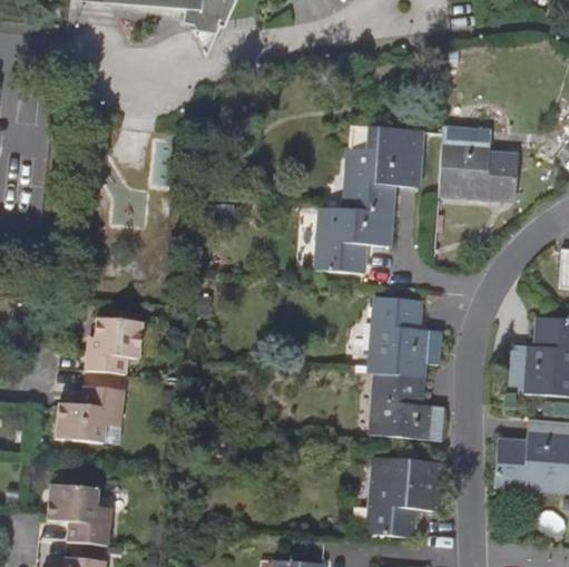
[(101,2),(102,3),(185,18),(186,12),(119,0),(90,0),(99,1),(101,2)]
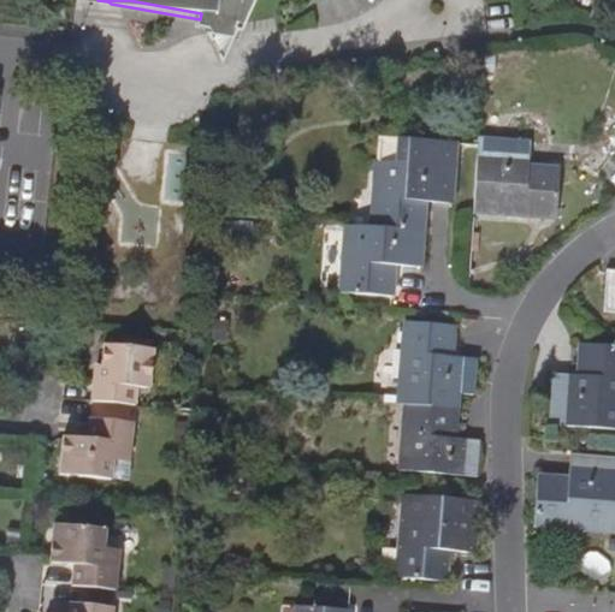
[(129,0),(201,13),(200,19),(200,22),(207,24),(212,30),(216,31),(232,36),(236,28),(241,28),(253,0),(129,0)]
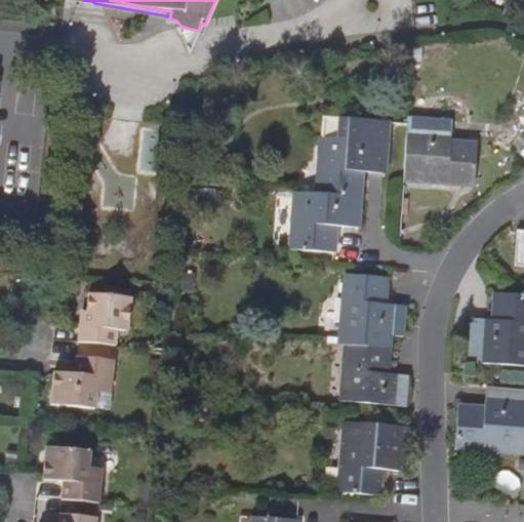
[(505,0),(500,12),(512,17),(518,0),(505,0)]
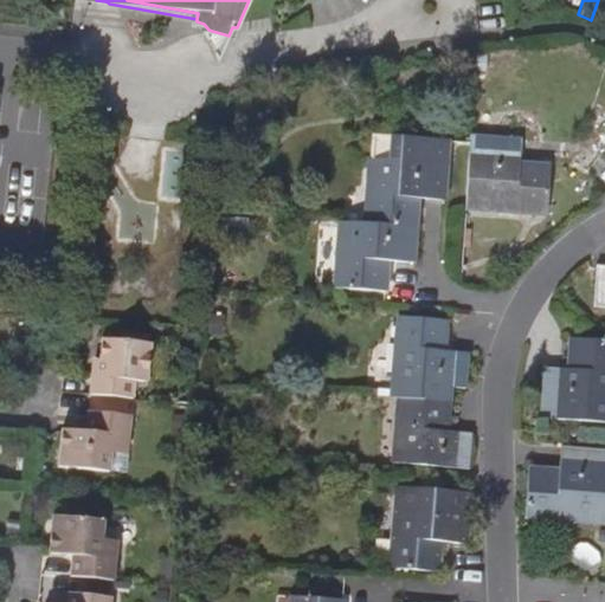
[(218,54),(229,36),(212,31),(208,30),(204,30),(218,54)]
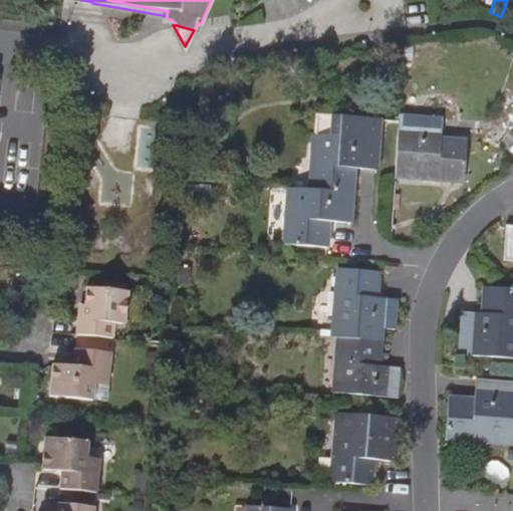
[(314,110),(309,188),(349,191),(351,165),(371,167),(374,113),(314,110)]
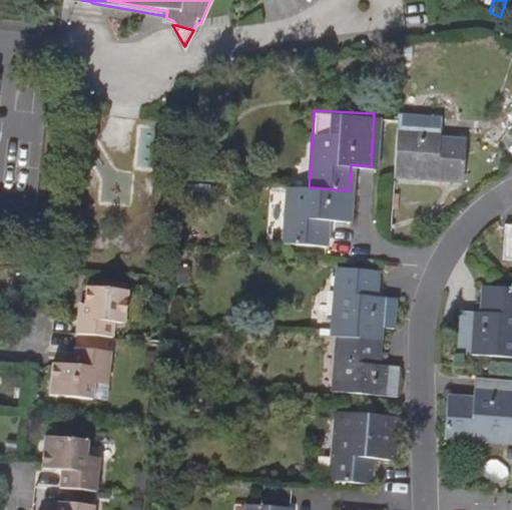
[(438,116),(399,114),(395,173),(460,177),(462,139),(437,137),(438,116)]
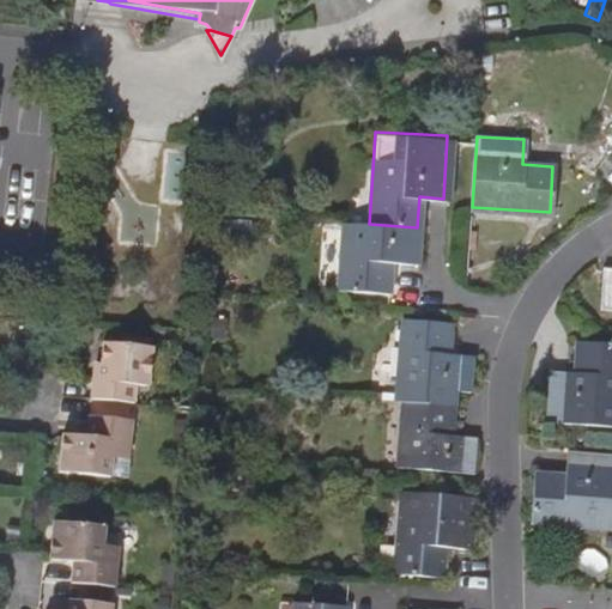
[(414,262),(417,227),(369,224),(344,223),(339,288),(388,292),(389,262),(414,262)]
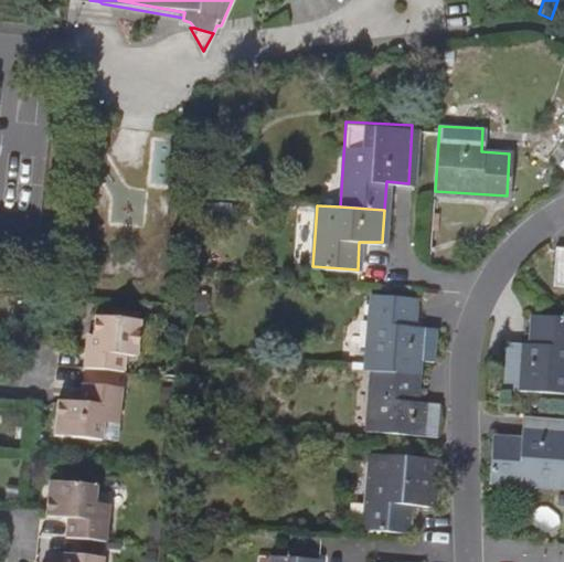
[(371,295),(366,369),(371,369),(417,372),(418,359),(435,359),(436,329),(412,327),(414,297),(371,295)]
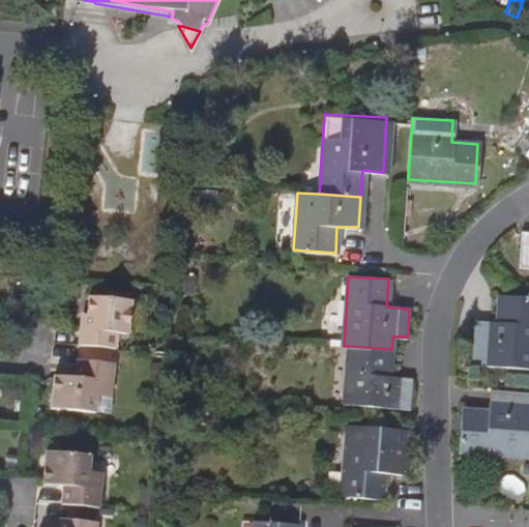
[(80,323),(78,341),(115,345),(117,328),(128,329),(131,296),(88,291),(84,323),(80,323)]
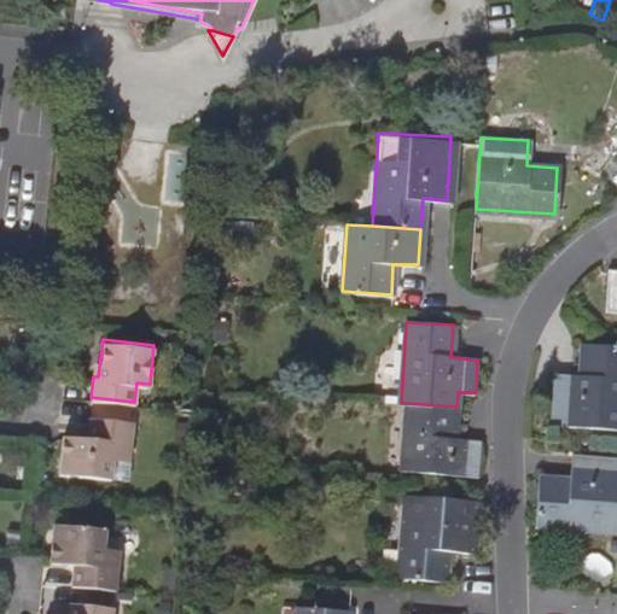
[(554,373),(549,425),(616,430),(616,348),(581,344),(578,374),(554,373)]
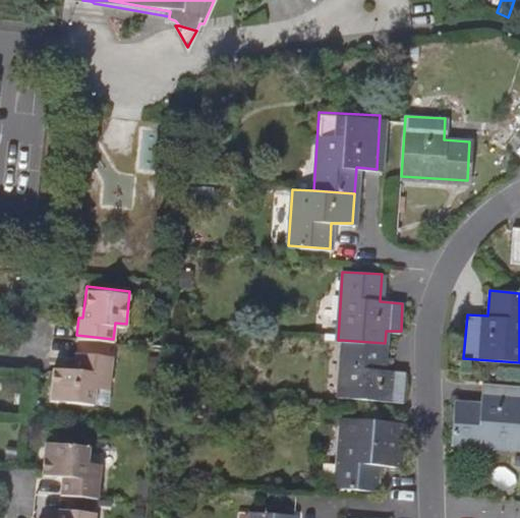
[(383,370),(385,343),(342,340),(339,397),(402,401),(404,372),(383,370)]
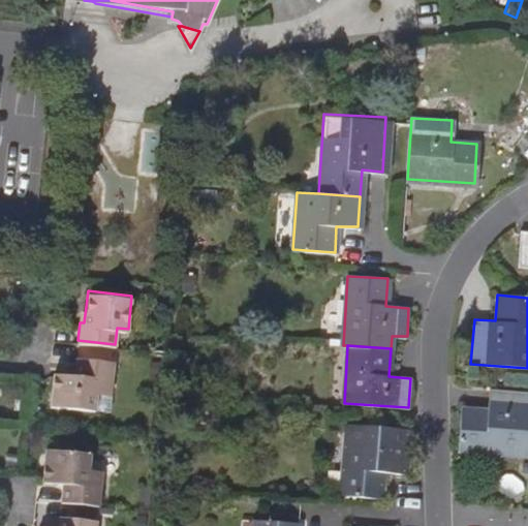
[(81,374),(73,373),(54,371),(50,403),(94,408),(96,391),(110,393),(114,360),(82,356),(81,374)]
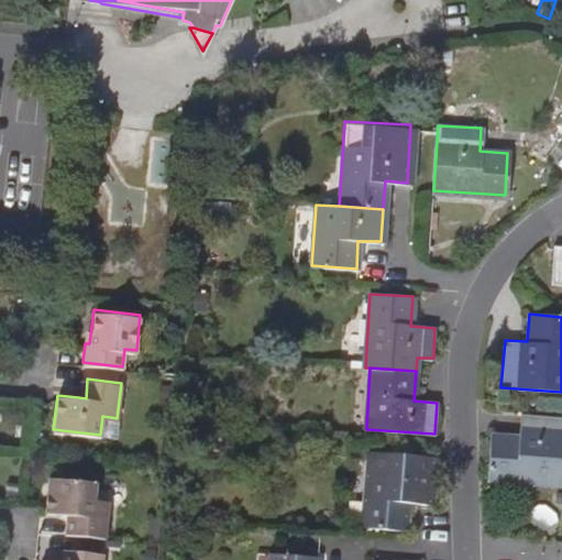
[(492,434),(487,476),(561,483),(561,416),(520,413),(518,437),(492,434)]
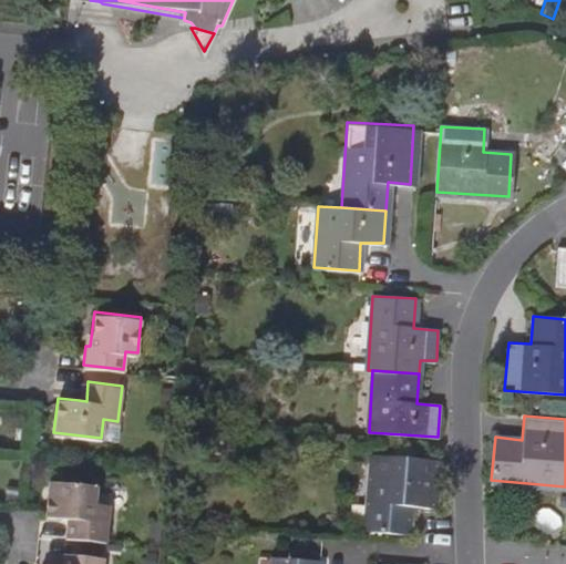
[(438,460),(372,455),(367,531),(410,535),(412,508),(434,509),(438,460)]
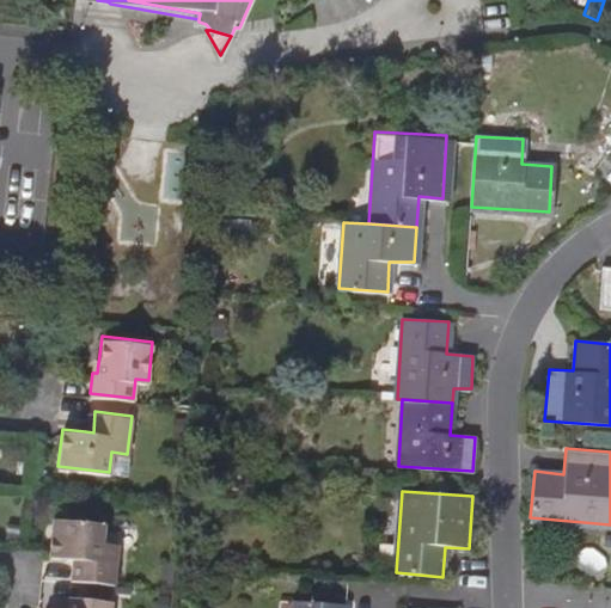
[(49,554),(72,558),(79,558),(77,578),(114,583),(118,542),(102,541),(104,522),(53,516),(49,554)]
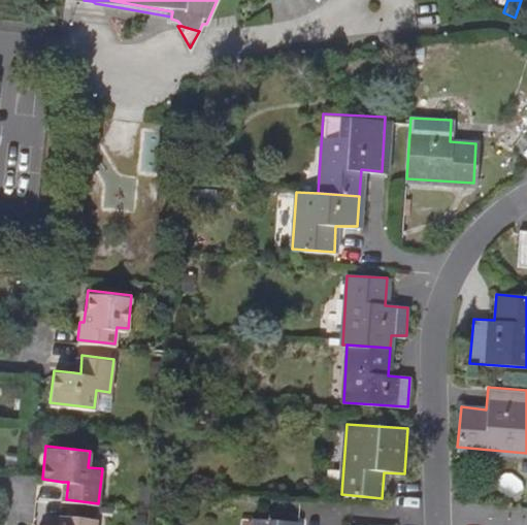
[(63,524),(95,524),(96,518),(65,515),(63,524)]
